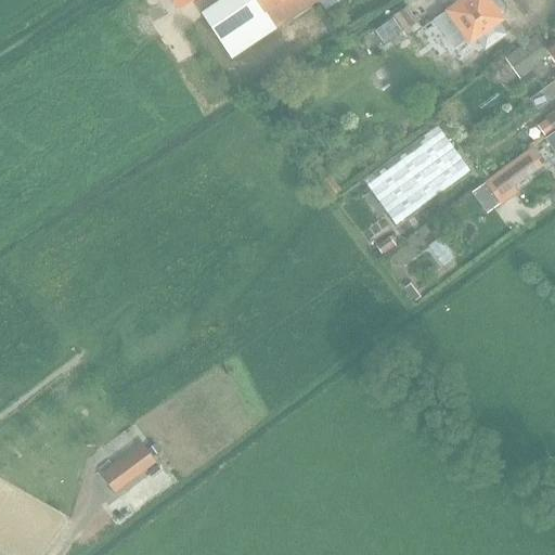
[(230,57),(315,0),(216,0),(198,12),(230,57)]
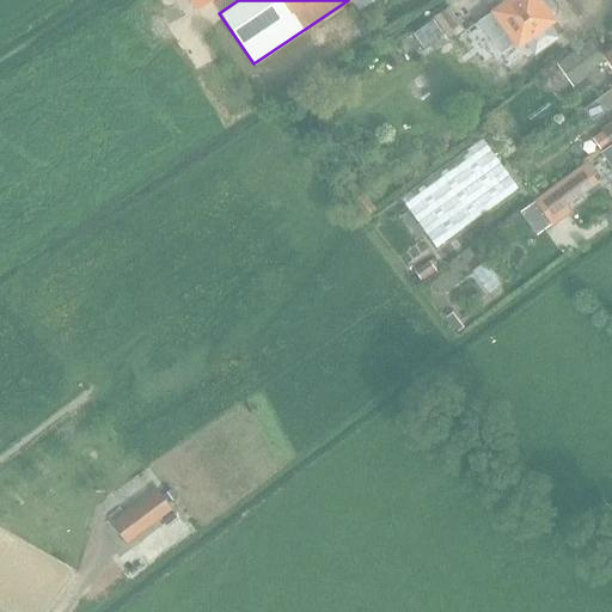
[(508,0),(493,11),(477,23),(499,53),(515,42),(516,43),(550,19),(549,18),(558,11),(549,0),(539,0),(537,2),(534,0),(508,0)]
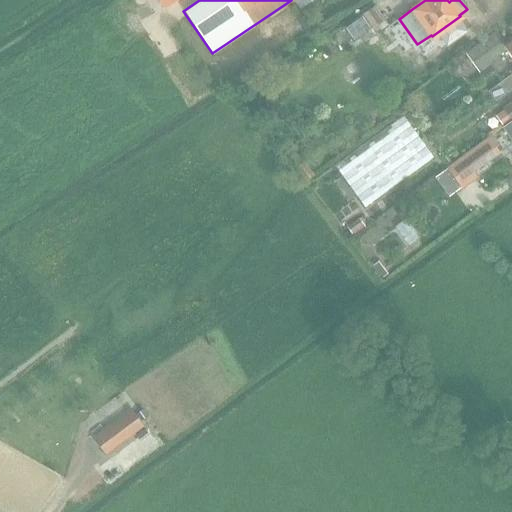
[(360,14),(369,28),(383,20),(373,5),(360,14)]
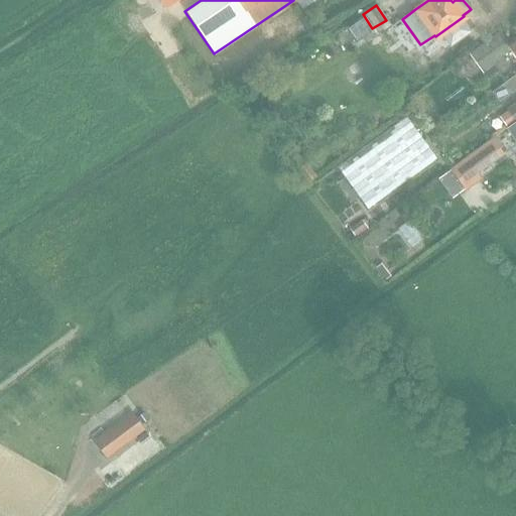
[(477,61),(503,42),(497,33),(470,53),(477,61)]
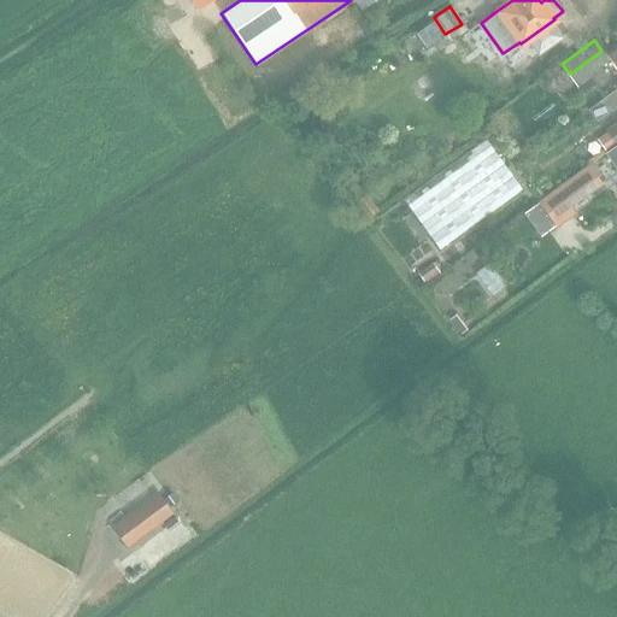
[(601,51),(570,74),(576,83),(583,93),(595,84),(588,74),(609,59),(616,71),(616,43),(604,53),(601,51)]
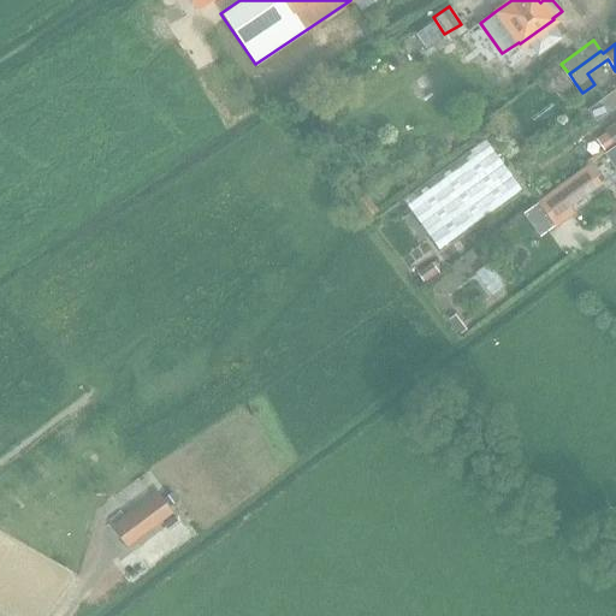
[(615,87),(597,100),(587,107),(594,117),(604,110),(615,100),(615,120),(603,131),(604,132),(596,138),(604,150),(612,144),(615,141),(615,87)]
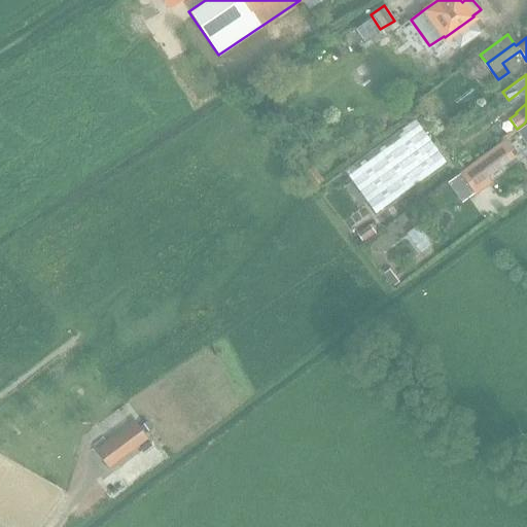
[(526,121),(517,130),(526,144),(526,121)]
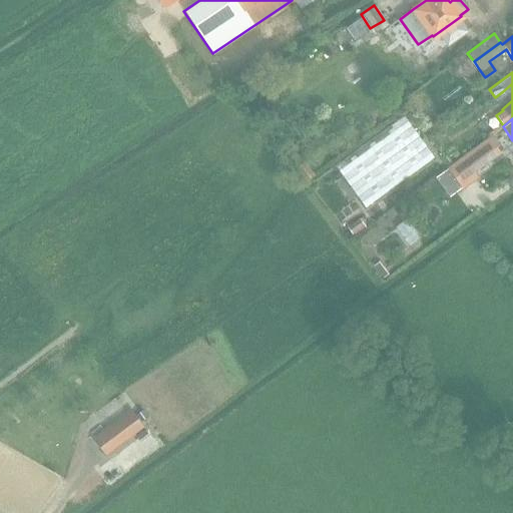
[(488,137),(447,167),(462,187),(476,176),(472,171),(499,152),(488,137)]
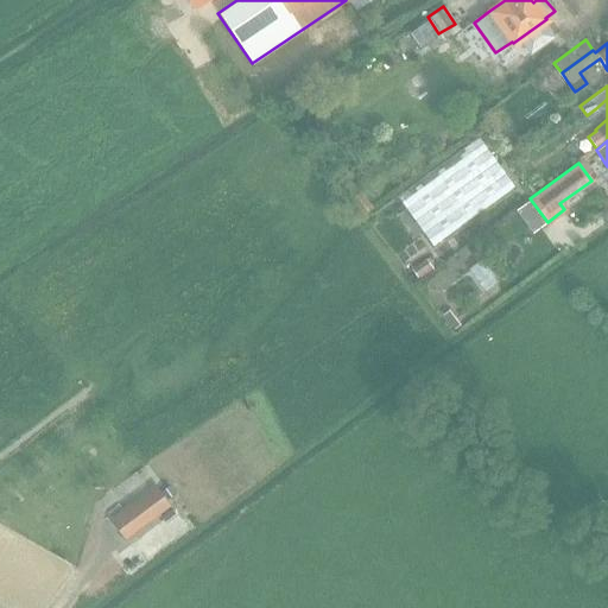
[(168,506),(152,486),(107,520),(122,540),(168,506)]
